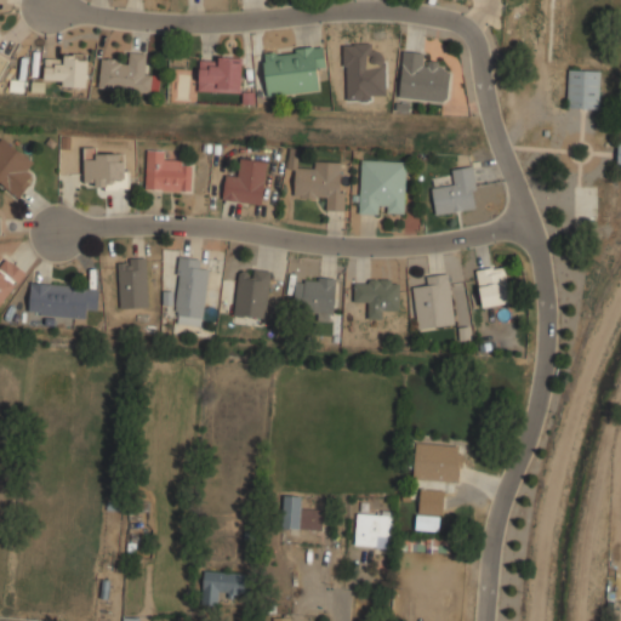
[(386,95),(385,51),(371,51),(371,44),(343,44),(346,101),(371,100),(371,96),(386,95)]
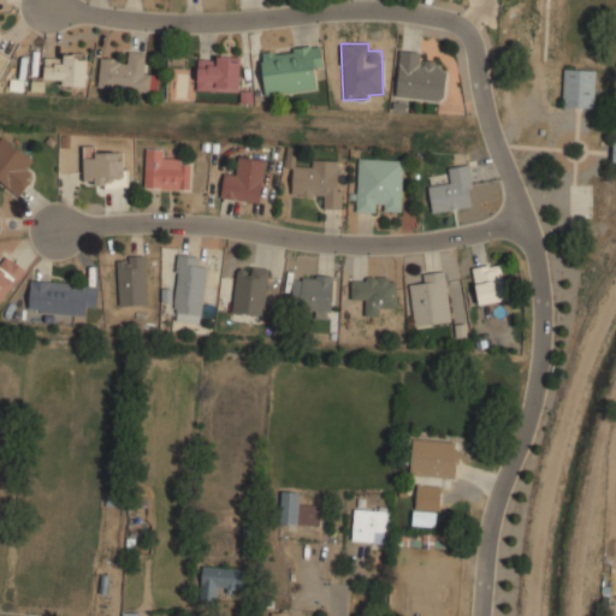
[(260,51),(265,94),(315,89),(313,69),(323,67),(320,45),(260,51)]
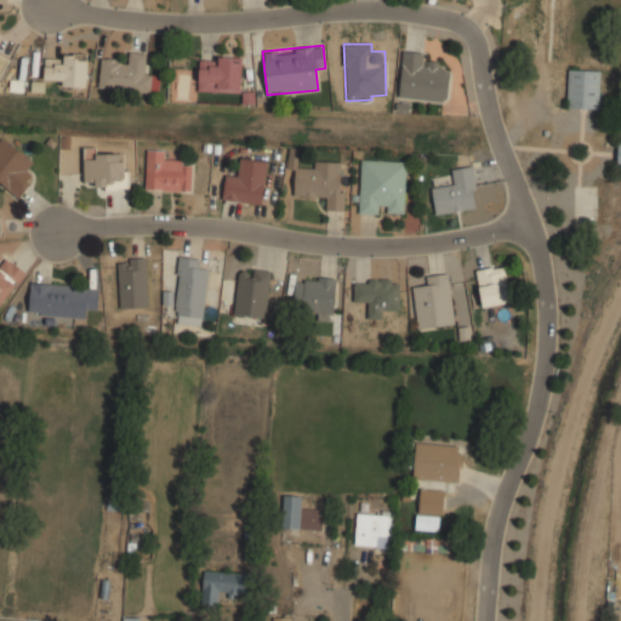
[(102,61),(98,89),(159,93),(160,75),(148,75),(151,53),(127,51),(126,63),(102,61)]
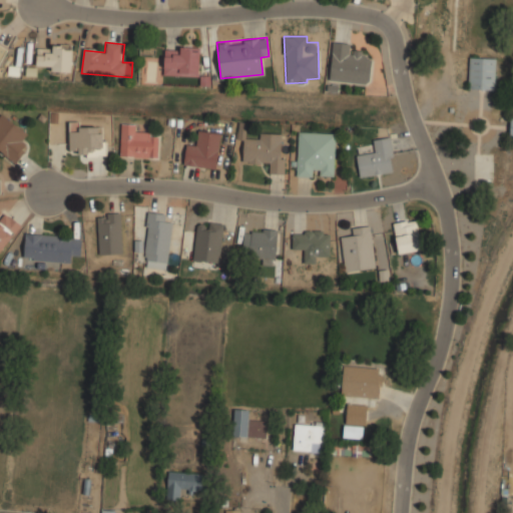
[(353,43),(332,42),(330,81),(370,84),(373,53),(352,52),(353,43)]
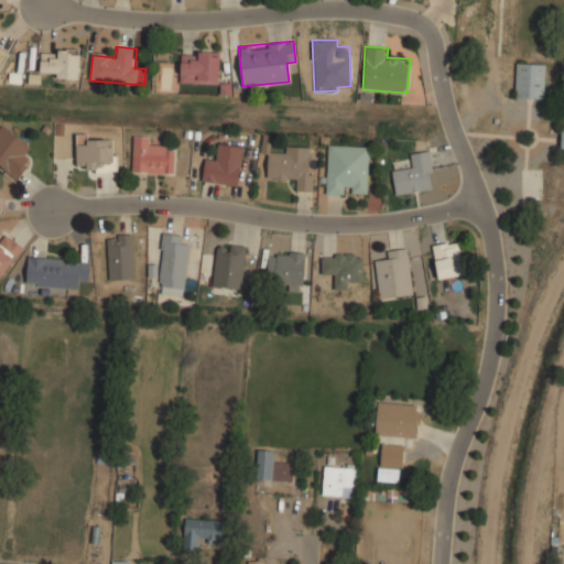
[(42,78),(79,78),(79,49),(42,49),(42,78)]
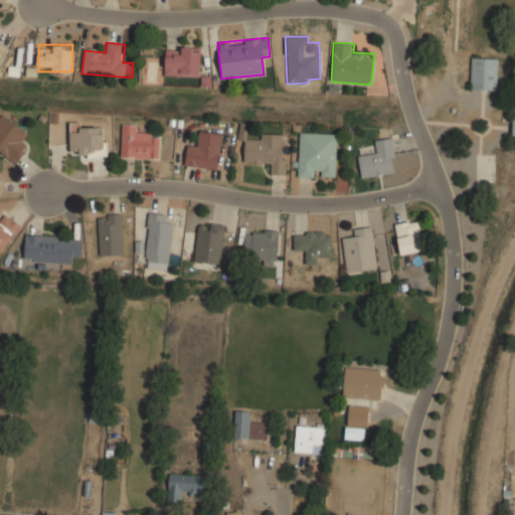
[(200,47),(165,47),(165,76),(200,76),(200,47)]
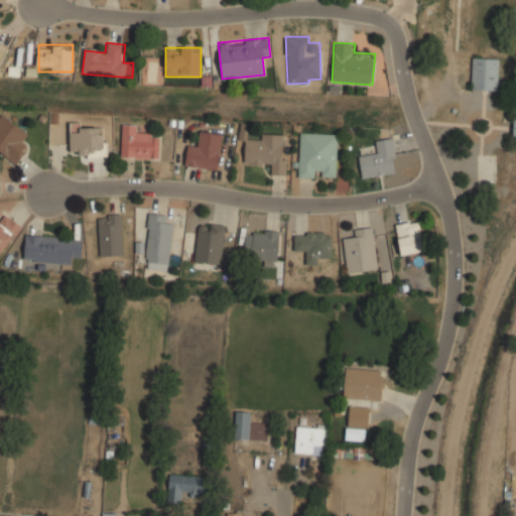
[(472,90),(499,90),(499,57),(472,57),(472,90)]
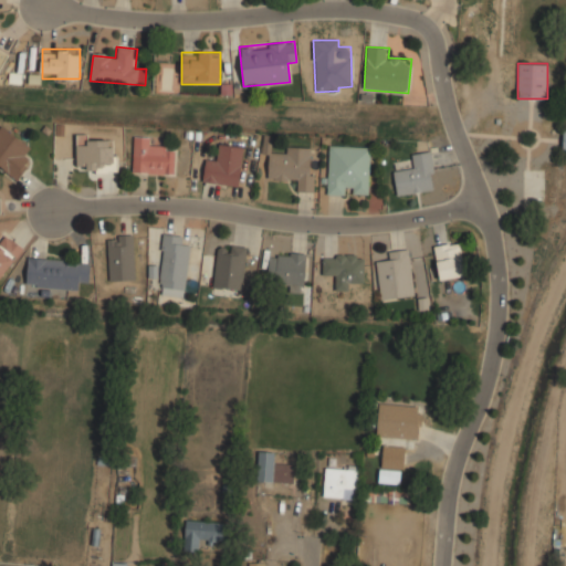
[(1,127),(0,128),(0,166),(20,178),(30,160),(23,156),(30,144),(1,127)]
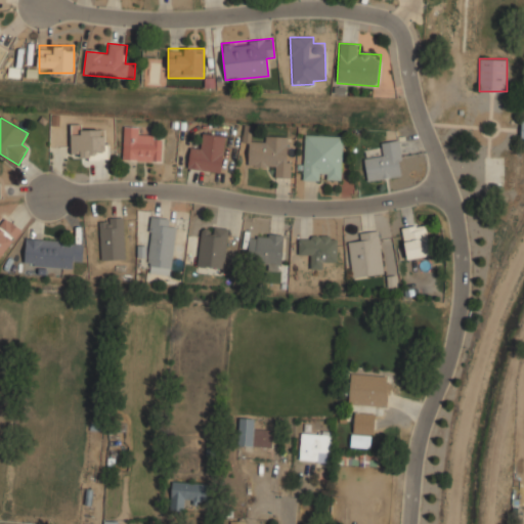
[(123,160),(162,161),(162,139),(153,138),(153,127),(124,127),(123,160)]
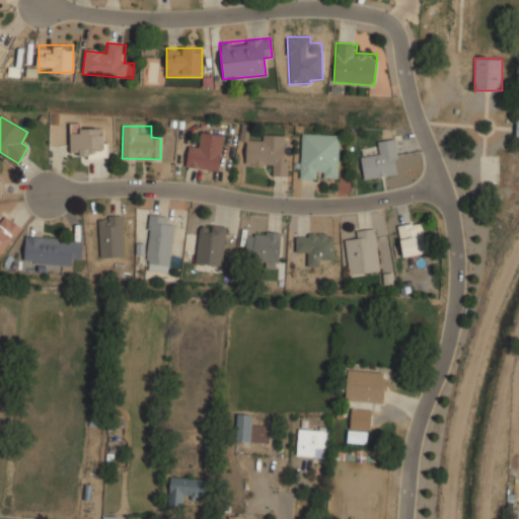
[(70,157),(106,157),(106,128),(70,128),(70,157)]
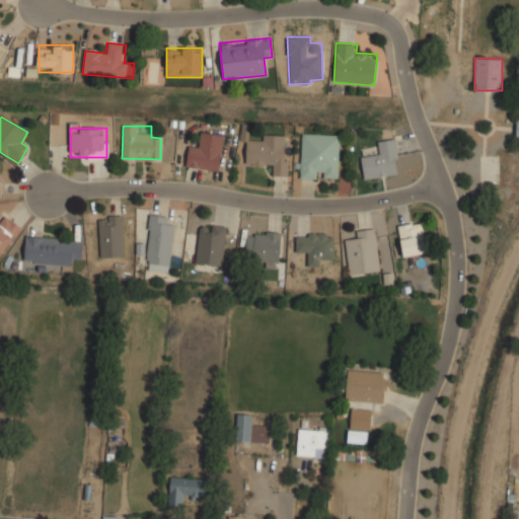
[(200,147),(189,146),(187,167),(219,171),(223,135),(202,132),(200,147)]
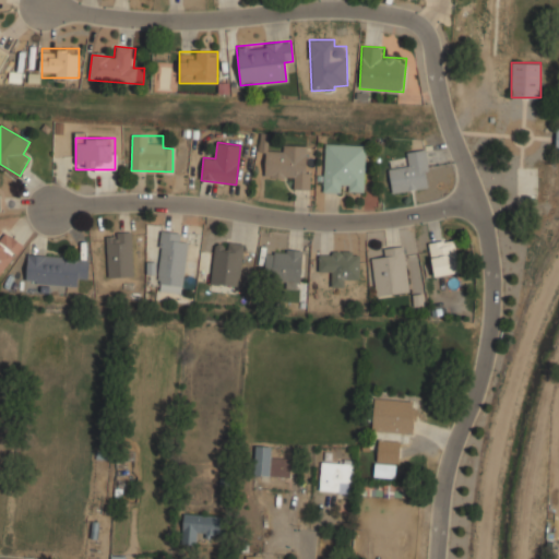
[(366,144),(324,143),(323,192),(365,192),(366,144)]
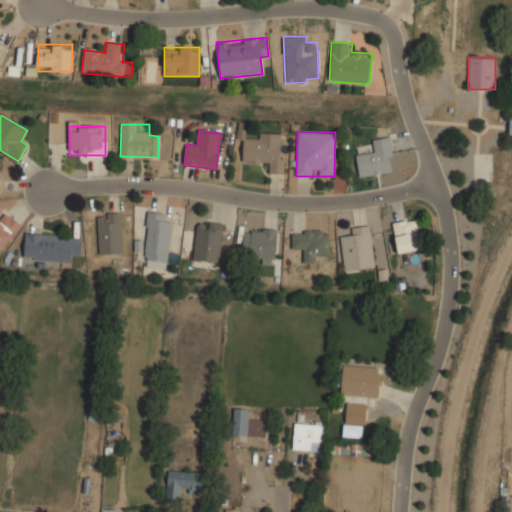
[(284,173),(285,133),(255,133),(255,140),(243,140),(242,162),(265,162),(265,173),(284,173)]
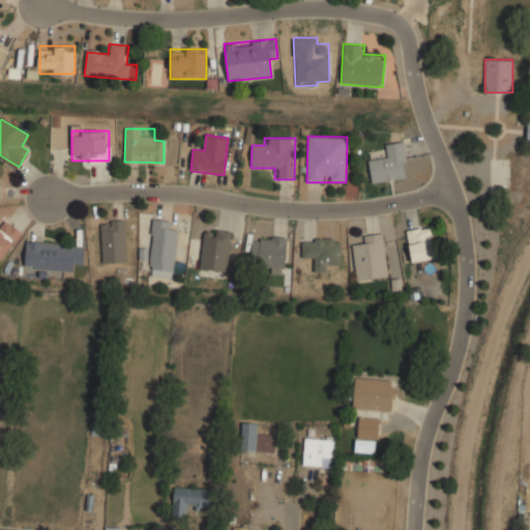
[(372,182),(409,177),(404,142),(385,144),(387,155),(369,158),(372,182)]
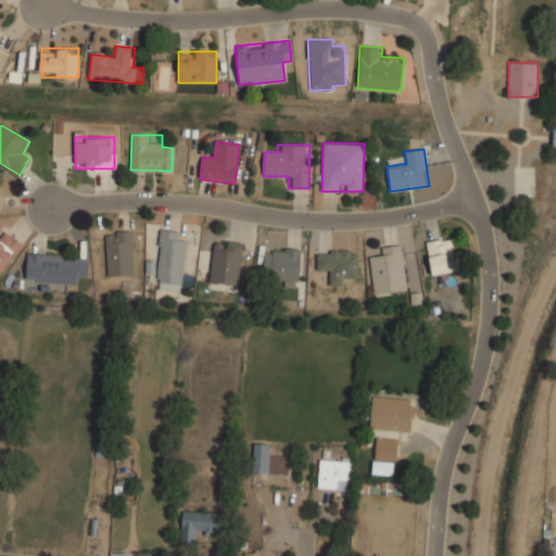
[(187,232),(161,229),(155,281),(182,283),(187,232)]
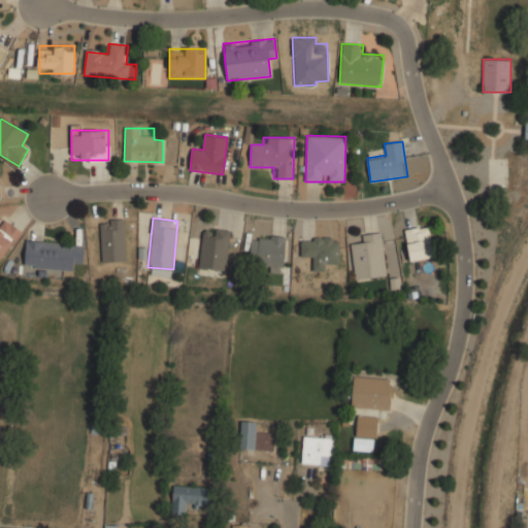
[(0,262),(22,231),(5,219),(0,226),(0,262)]
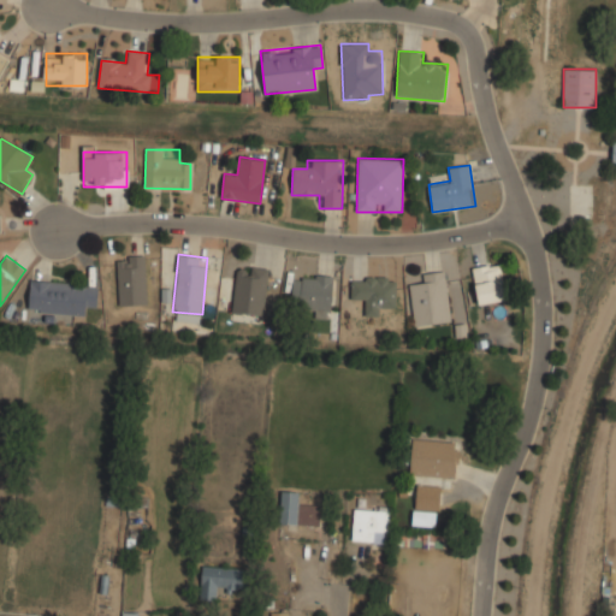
[(118,304),(147,304),(147,255),(118,255),(118,304)]
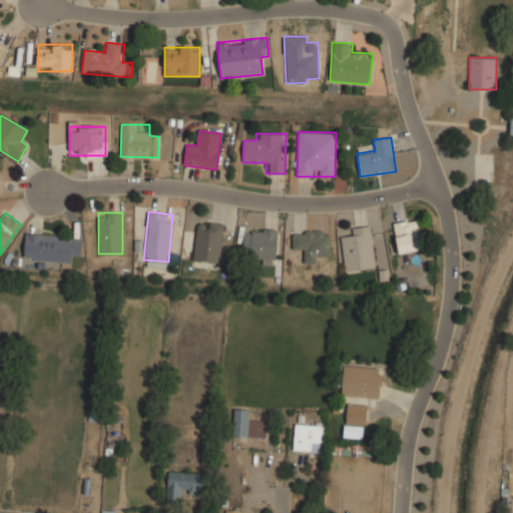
[(398,253),(423,250),(419,218),(394,221),(398,253)]
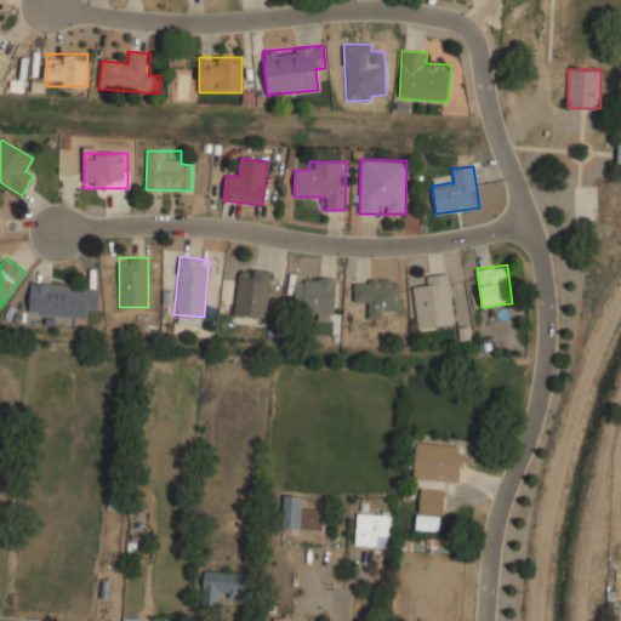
[(265,319),(272,272),(240,267),(233,314),(265,319)]
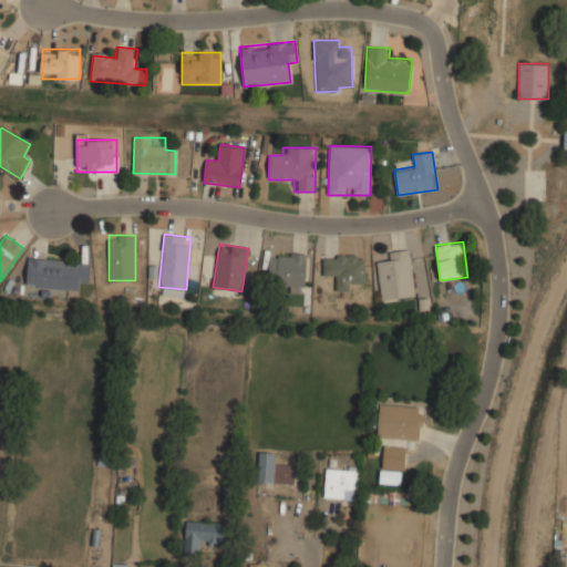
[(389,263),(377,264),(381,300),(415,296),(410,249),(388,251),(389,263)]
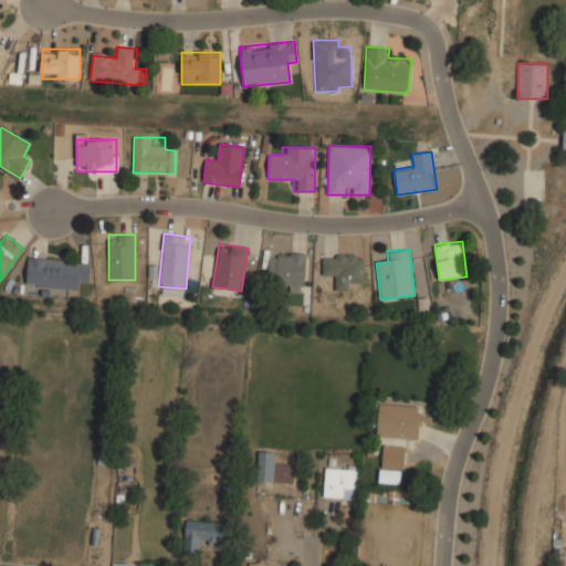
[(306,254),(270,252),(268,279),(281,280),(281,291),(304,292),(306,254)]
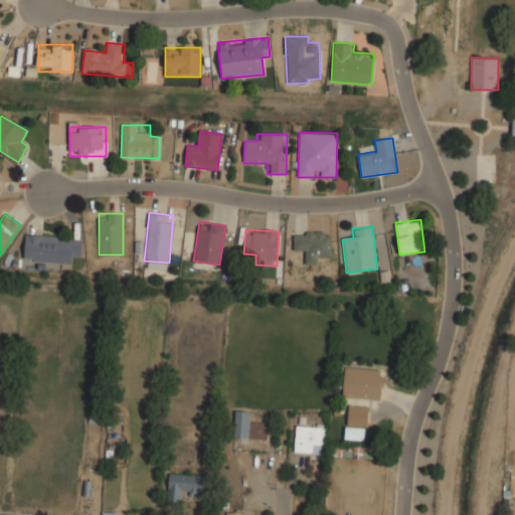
[(305,264),(321,264),(321,254),(332,254),(332,231),(293,231),(293,252),(305,252),(305,264)]
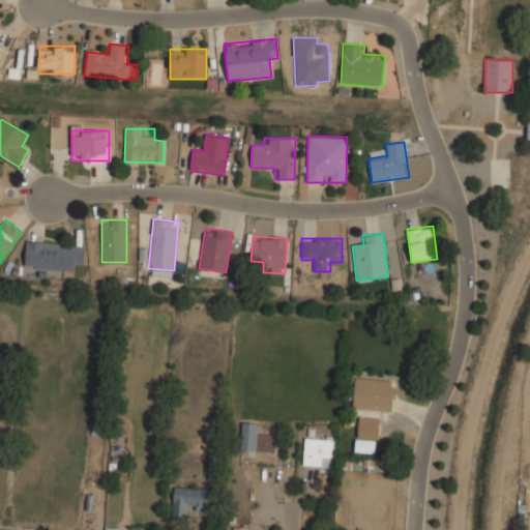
[(74,271),(74,263),(84,264),(85,244),(26,241),(25,268),(74,271)]
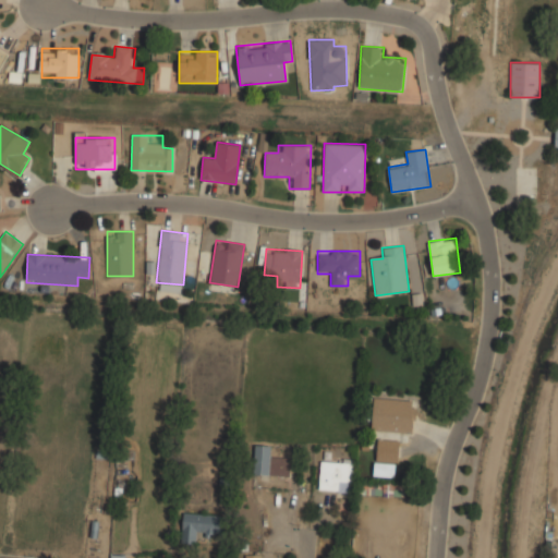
[(371,431),(414,433),(416,400),(373,398),(371,431)]
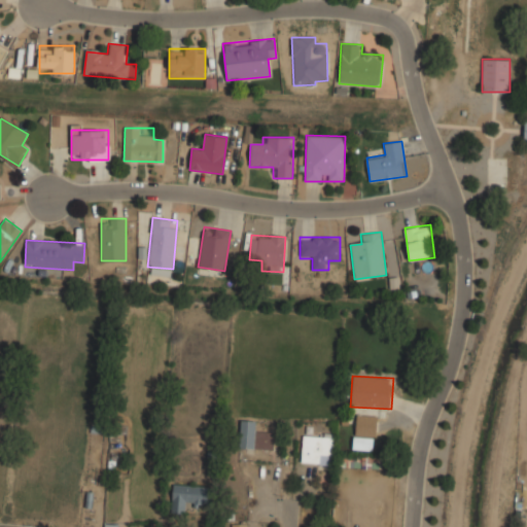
[(353,449),(375,451),(378,416),(356,414),(353,449)]
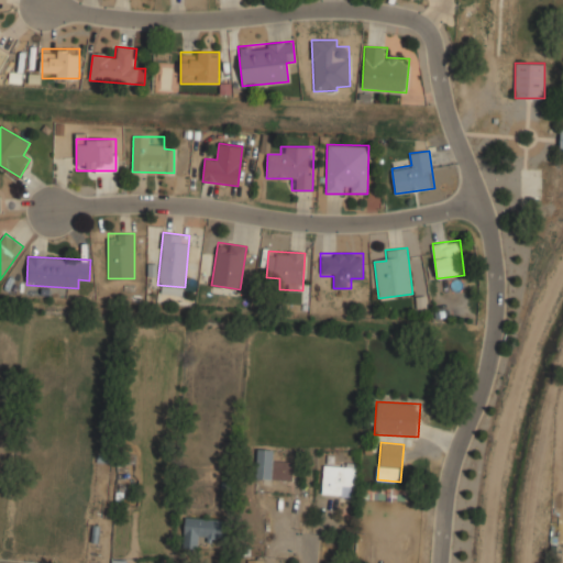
[(257,449),(255,477),(291,482),(294,462),(275,460),(276,451),(257,449)]
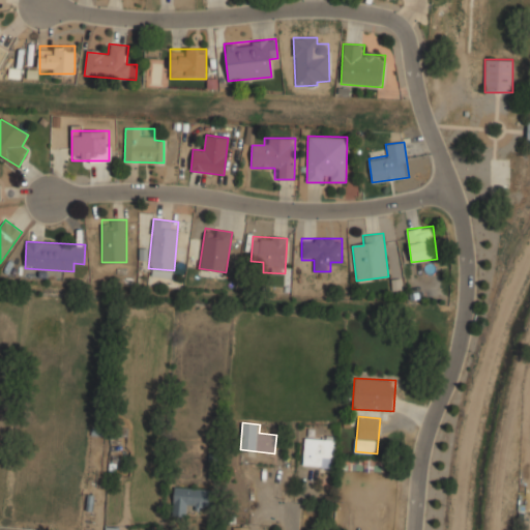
[(334,467),(334,438),(303,438),(303,467),(334,467)]
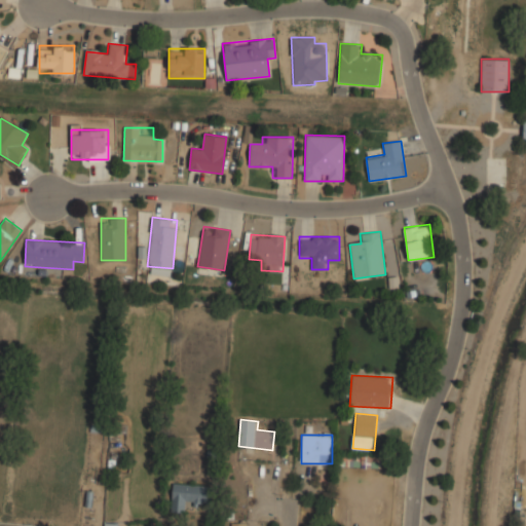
[(186,501),(209,502),(210,485),(172,484),(172,512),(186,512),(186,501)]
